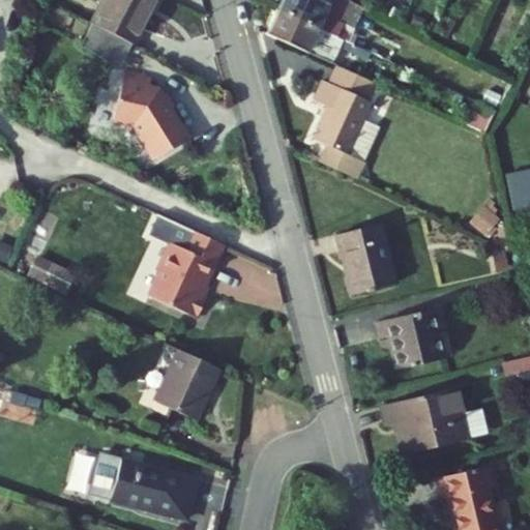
[(156,0),(105,0),(93,24),(134,45),(156,0)]
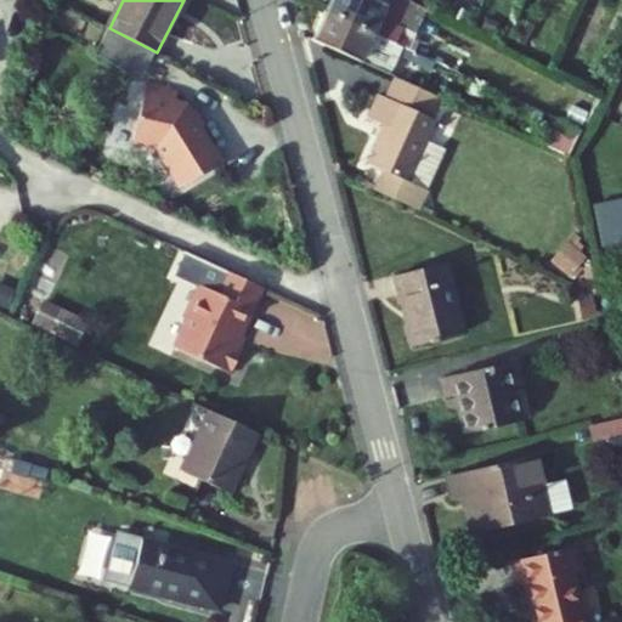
[(208,0),(227,10),(232,0),(208,0)]
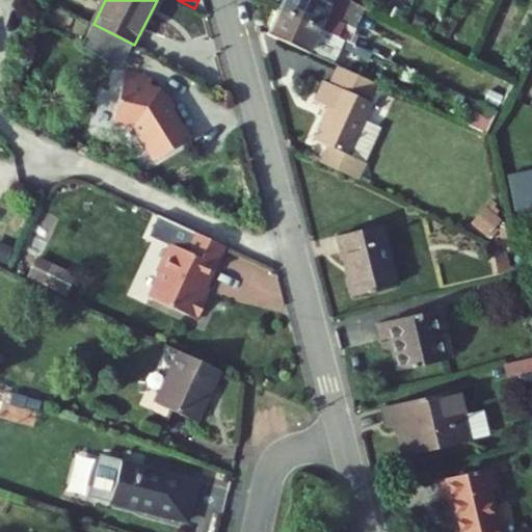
[(353,2),(350,0),(281,0),(276,10),(376,57),(382,44),(361,34),(360,36),(350,31),(349,35),(343,32),(346,24),(344,23),(353,2)]
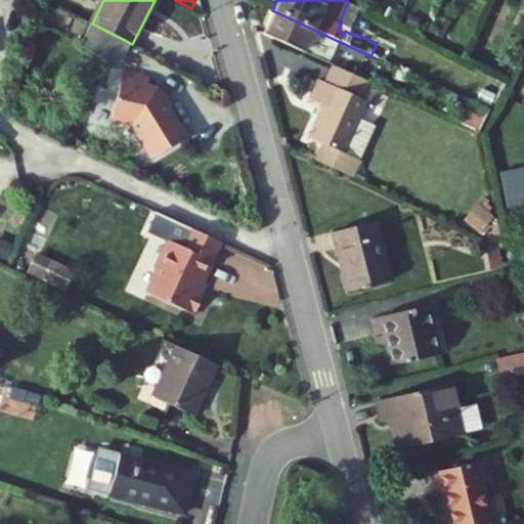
[(377,59),(370,56),(272,10),(262,33),(301,51),(307,39),(316,43),(325,47),(328,44),(374,66),(377,59)]
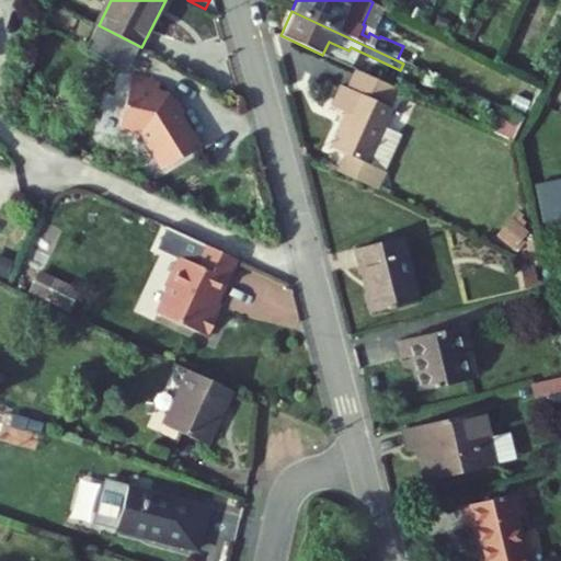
[(333,60),(339,46),(329,42),(322,55),(333,60)]
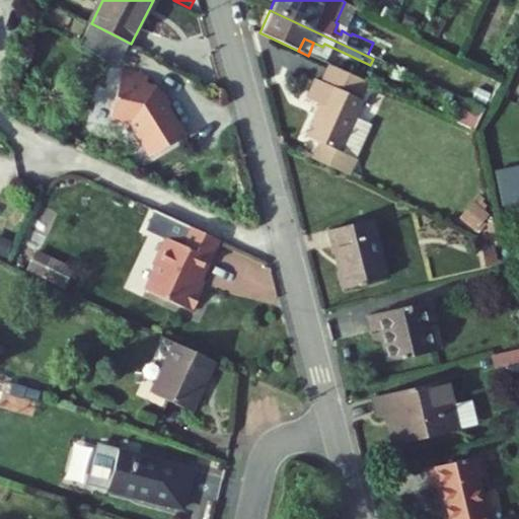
[(367,83),(370,84),(375,74),(328,52),(323,63),(332,67),(367,83)]
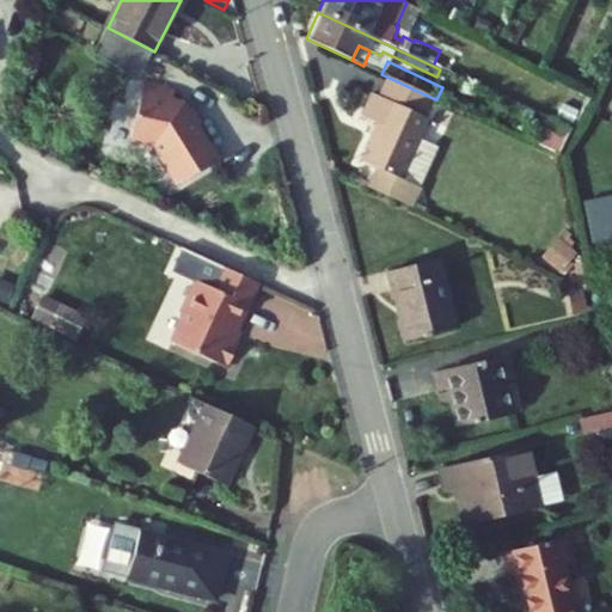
[(402,181),(429,120),(424,117),(433,98),(392,79),(383,98),(377,95),(366,118),(380,126),(362,163),(378,170),(368,189),(410,208),(418,188),(402,181)]
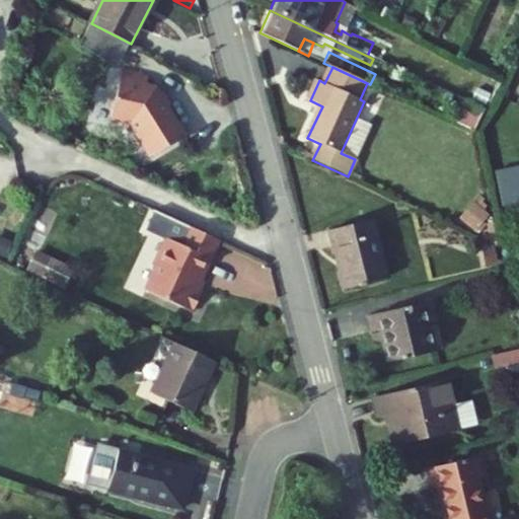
[(148,77),(122,70),(109,117),(128,122),(150,154),(153,152),(155,155),(169,147),(167,143),(179,136),(179,132),(154,89),(145,87),(148,77)]
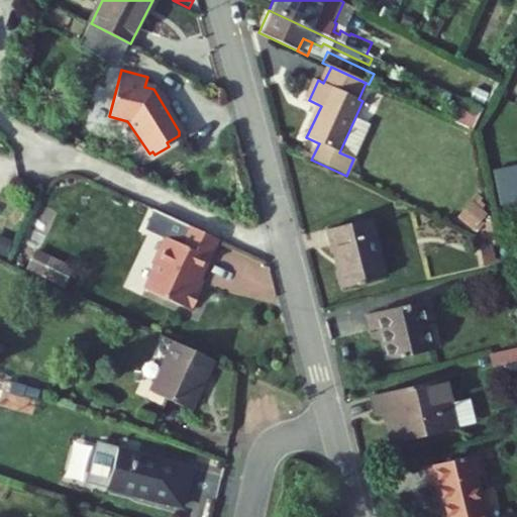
[(459,226),(477,234),(488,211),(471,202),(459,226)]
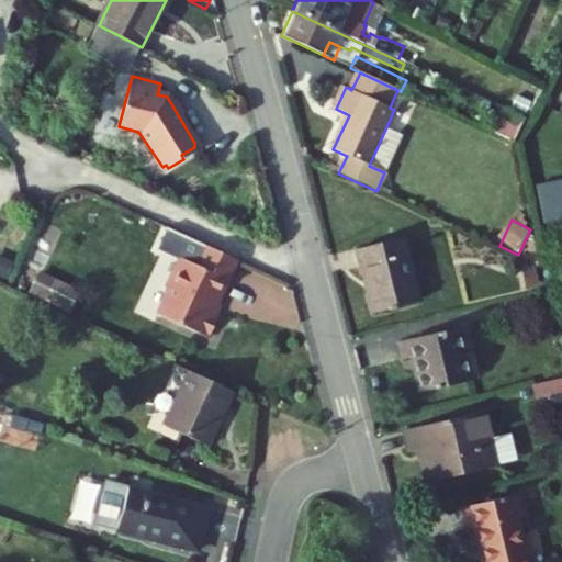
[(402,236),(356,249),(373,312),(418,300),(402,236)]
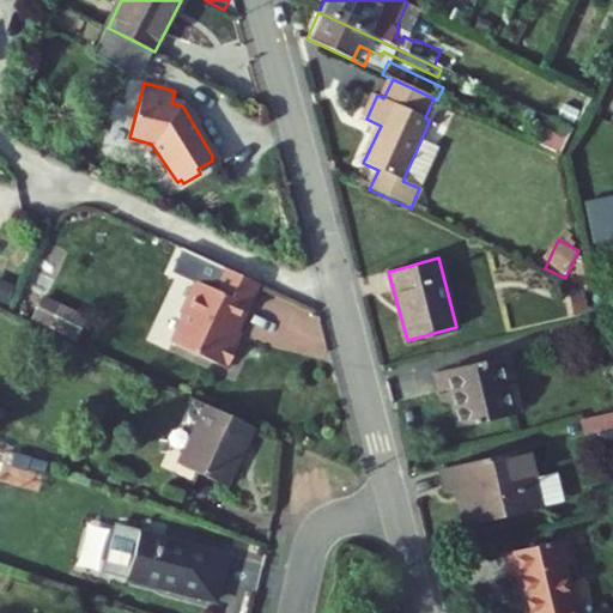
[(237,332),(260,284),(219,263),(210,286),(195,279),(183,307),(186,314),(173,343),(226,368),(238,344),(229,339),(232,331),(237,332)]
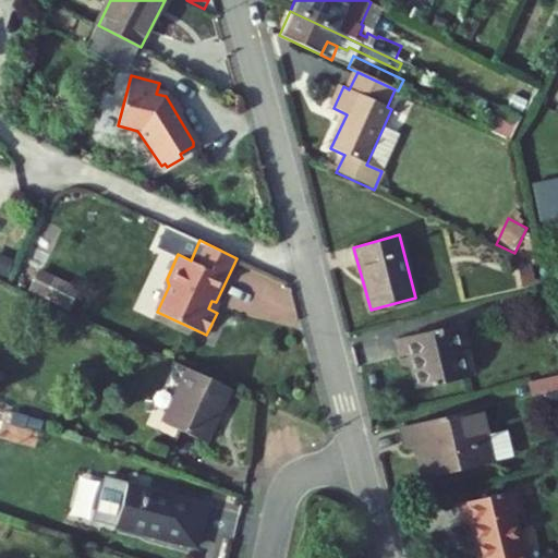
[(27,295),(70,315),(81,291),(38,271),(27,295)]
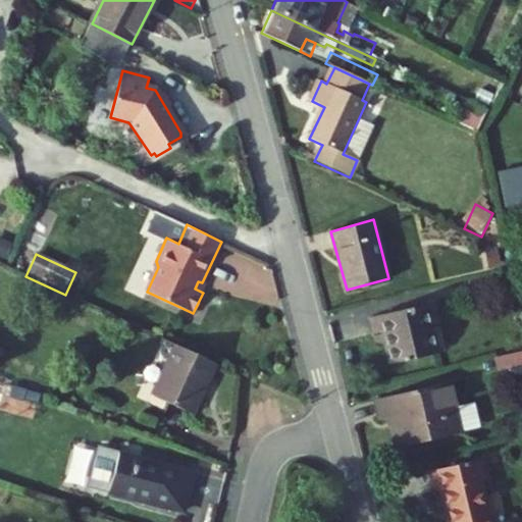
[(388,365),(428,355),(420,322),(429,320),(425,304),(368,318),(371,333),(379,331),(388,365)]
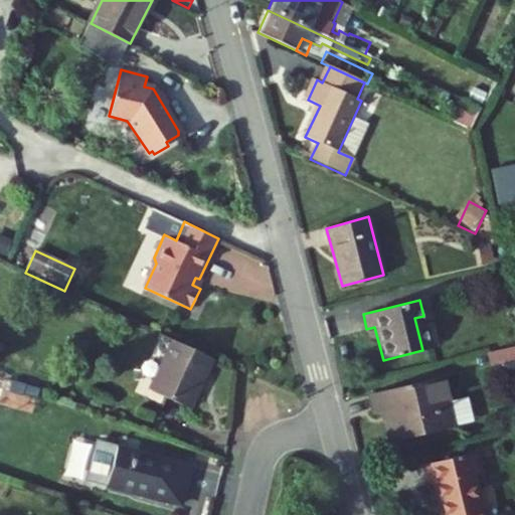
[(432,348),(423,316),(414,318),(422,350),(432,348)]
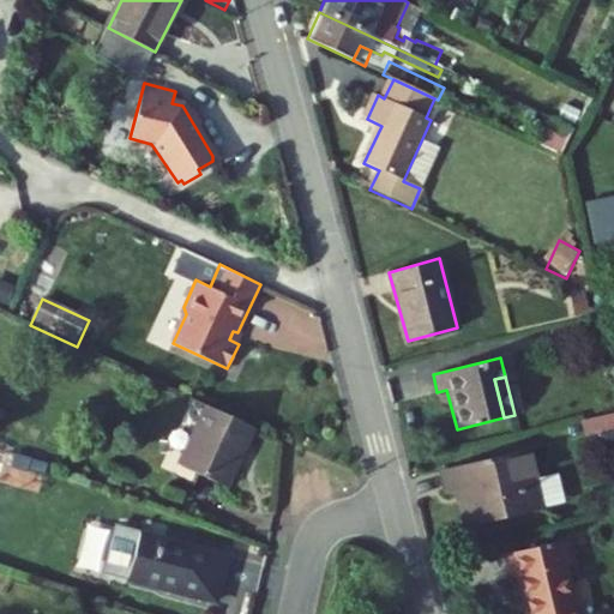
[(192,399),(166,457),(214,479),(240,421),(192,399)]
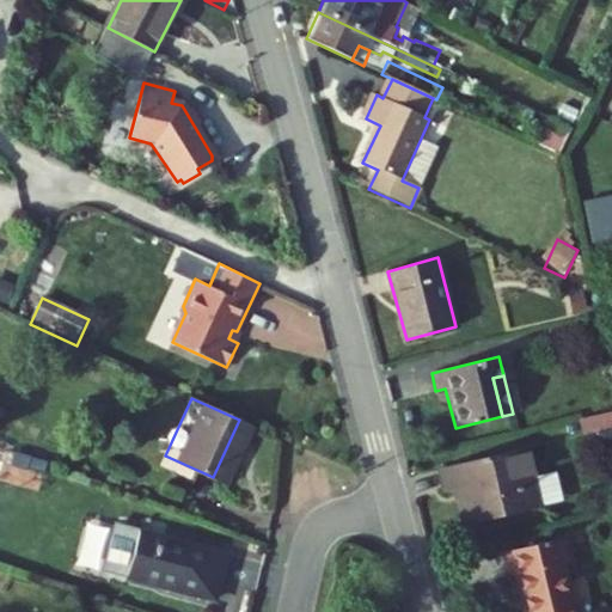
[(611,411),(580,418),(582,429),(611,422),(611,411)]
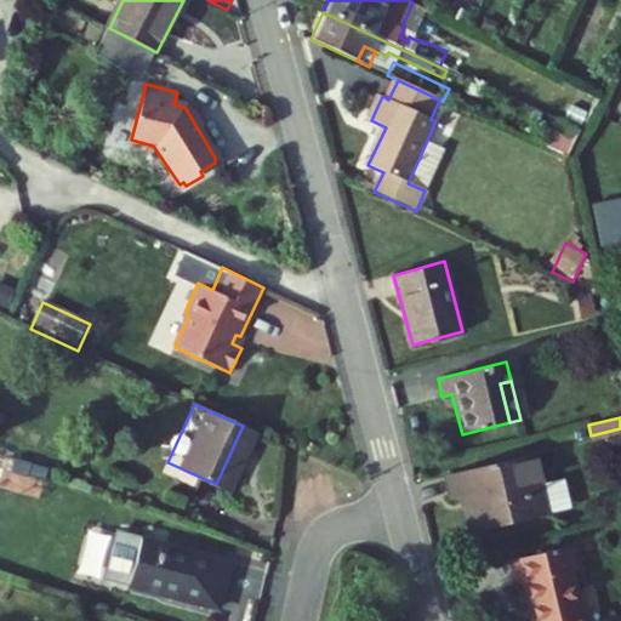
[(534,455),(446,477),(453,501),(463,499),(472,531),(548,513),(534,455)]
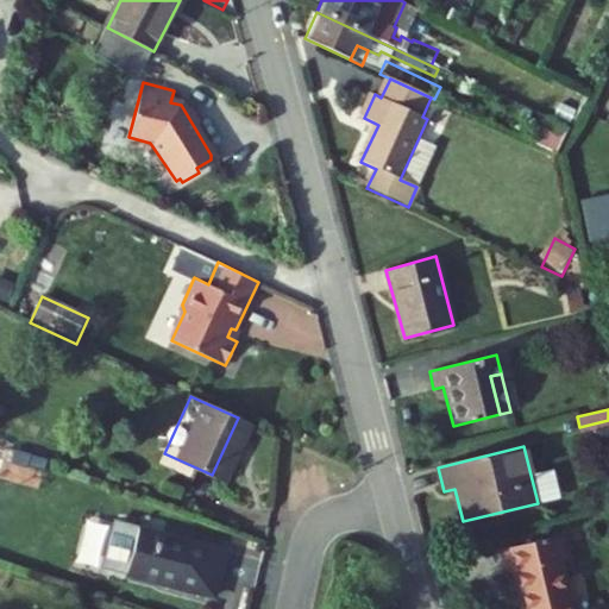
[(130,528),(119,535),(111,563),(123,576),(217,600),(231,552),(130,528)]
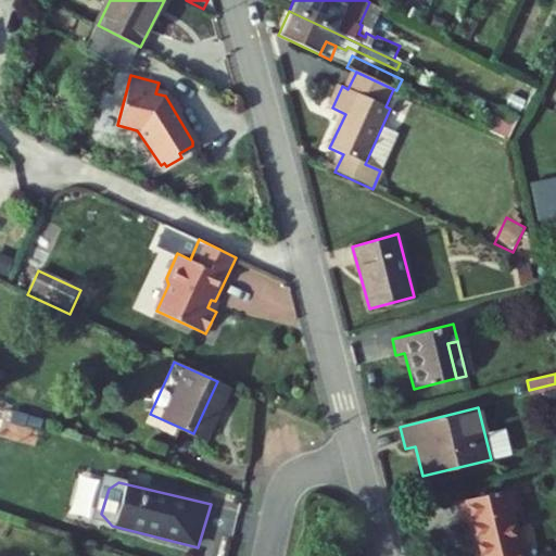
[(516,512),(510,490),(457,502),(463,523),(468,522),(476,555),(520,555),(510,513),(516,512)]
